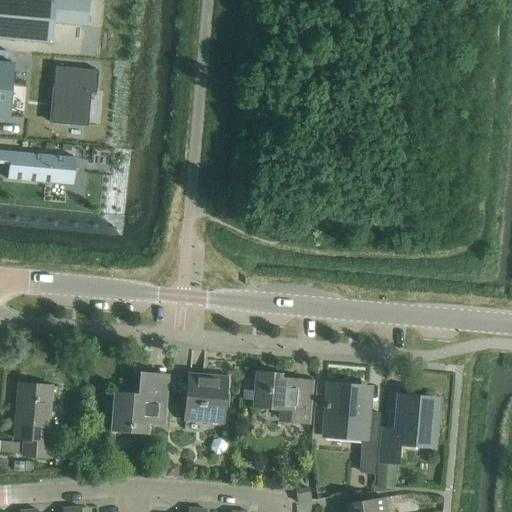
[(80,0),(0,0),(0,38),(51,44),(53,22),(87,25),(89,1),(80,0)]
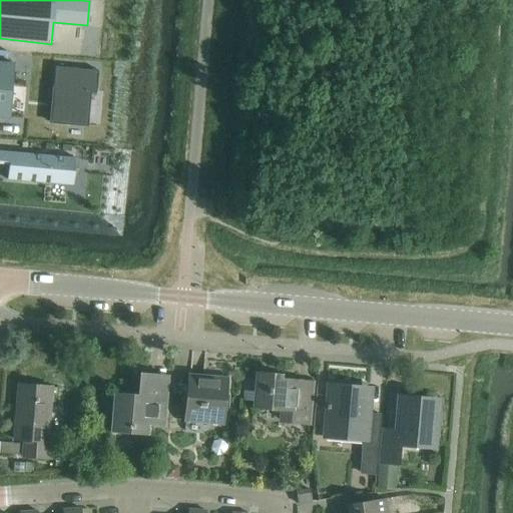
[(0,62),(0,117),(9,119),(14,64),(0,62)]
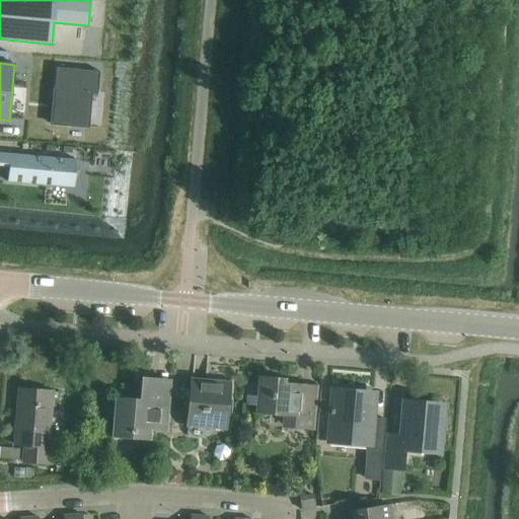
[(57,69),(51,126),(86,130),(90,94),(97,94),(99,73),(57,69)]
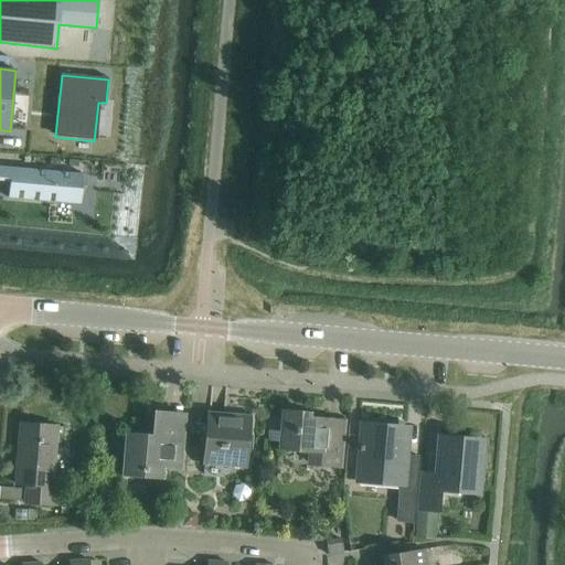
[(0,196),(75,204),(83,204),(83,202),(86,177),(0,167),(0,196)]
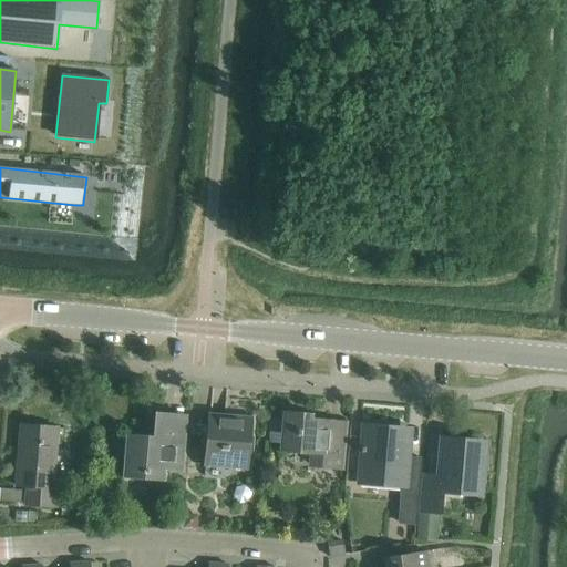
[(124,467),(123,478),(165,483),(166,471),(181,473),(184,434),(165,433),(167,414),(155,413),(153,437),(126,435),(124,467)]
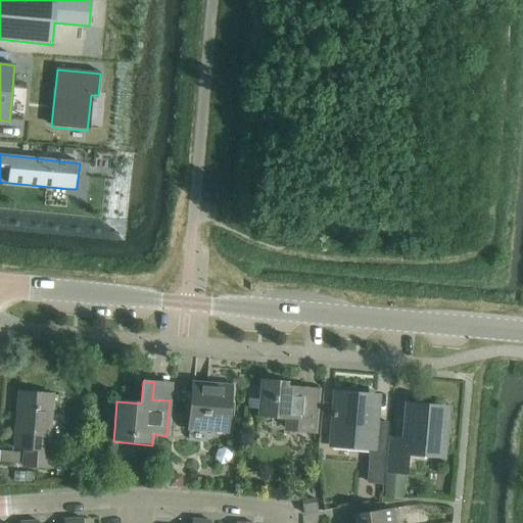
[(315,434),(319,391),(278,387),(278,382),(263,381),(258,416),(287,419),(286,427),(296,428),(295,432),(315,434)]
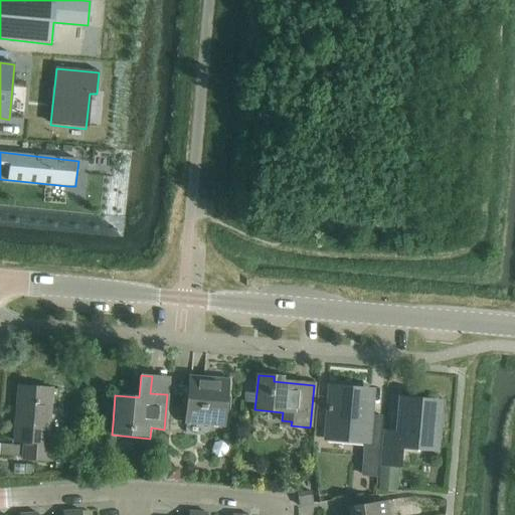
[(190,376),(186,424),(224,427),(228,380),(190,376)]
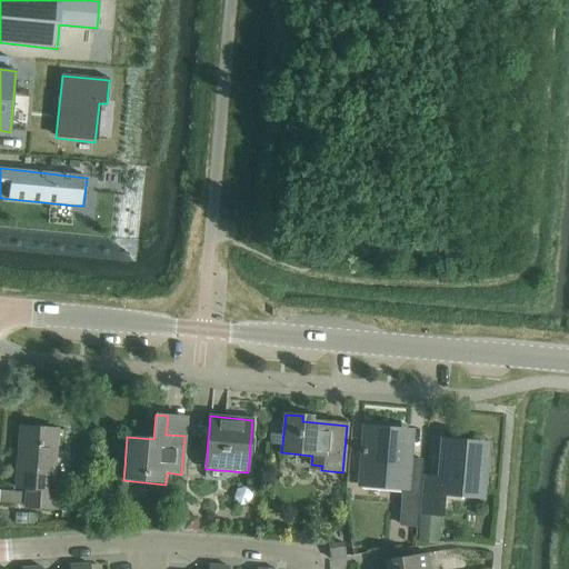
[(56,509),(57,491),(52,490),(57,429),(20,427),(16,489),(26,490),(25,507),(56,509)]
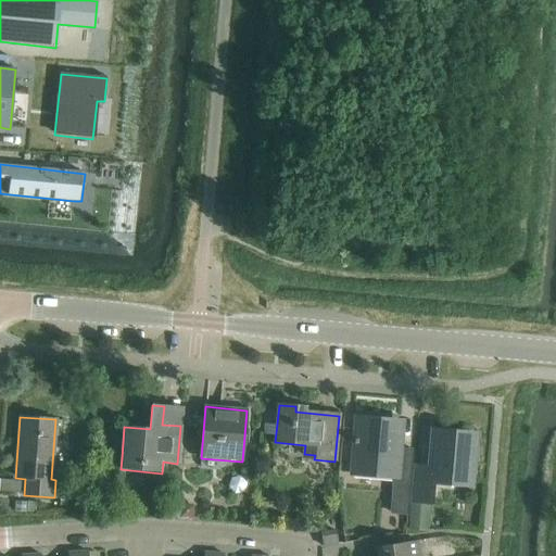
[(408,488),(412,454),(412,449),(399,447),(401,424),(357,420),(353,477),(392,480),(391,485),(408,488)]
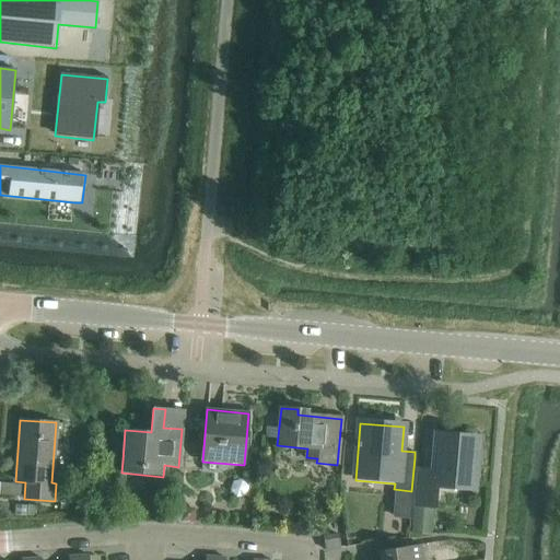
[(473,487),(476,440),(439,438),(435,474),(418,473),(416,503),(433,504),(435,483),(473,487)]
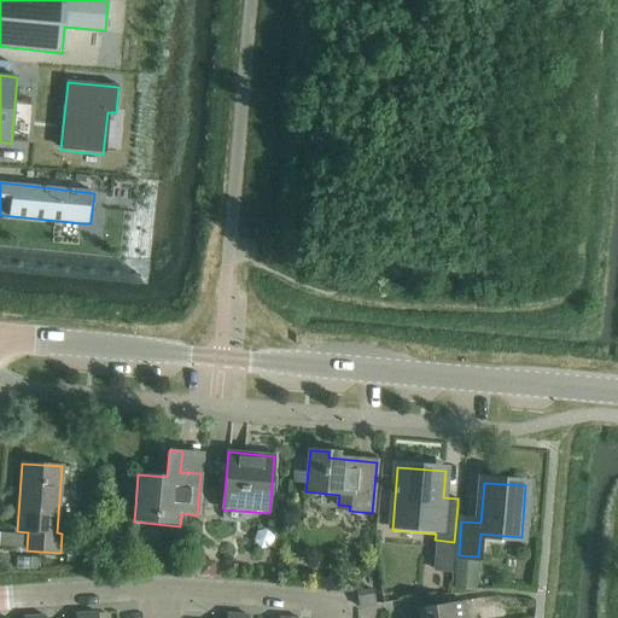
[(66,549),(65,563),(75,564),(76,551),(66,549)]
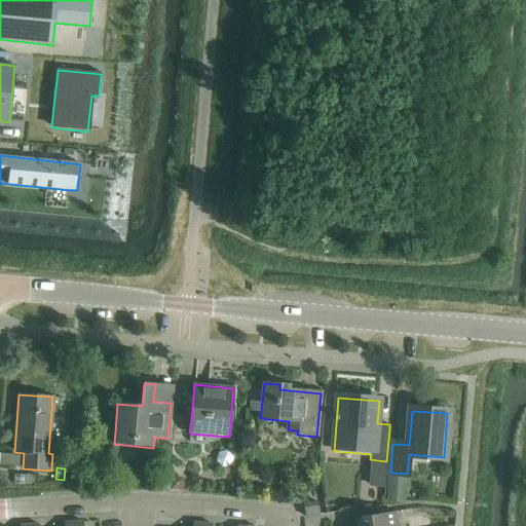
[(14,475),(13,485),(24,486),(24,485),(25,483),(25,475),(14,475)]
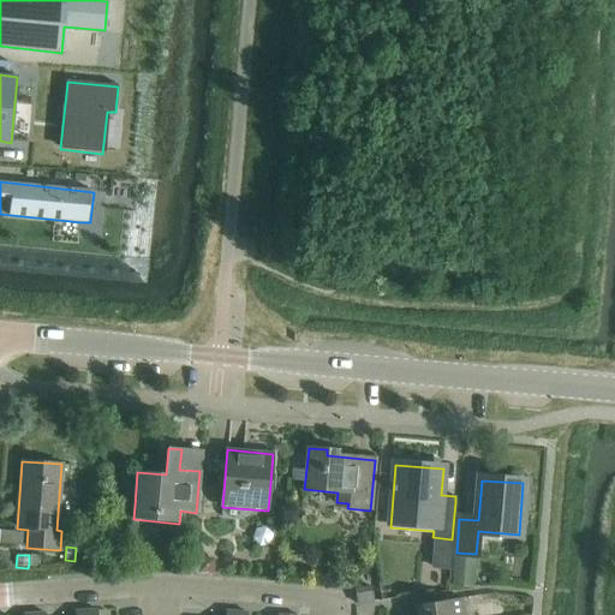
[(29,565),(28,567),(39,568),(40,556),(29,555),(29,565)]
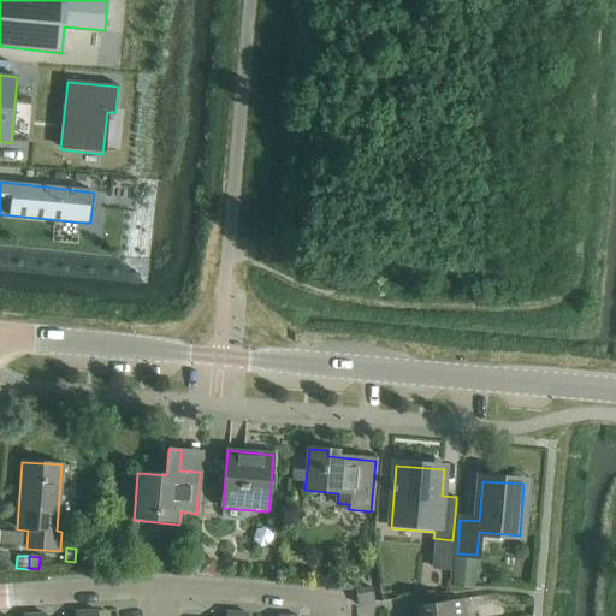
[(200,558),(199,574),(213,575),(214,560),(200,558)]
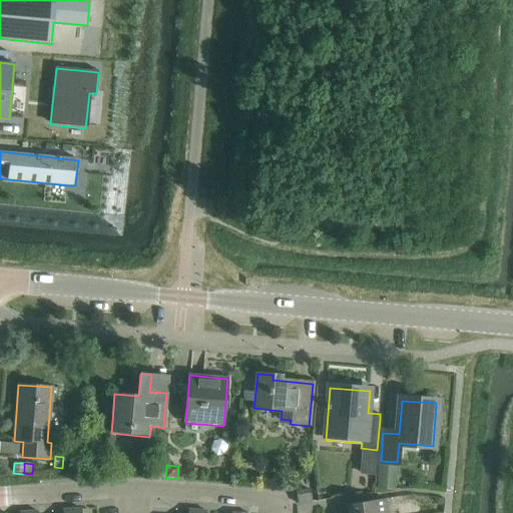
[(378,476),(377,488),(395,489),(396,477),(378,476)]
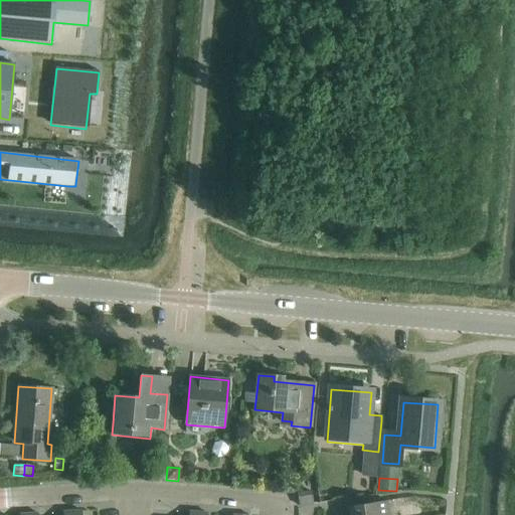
[(297,493),(298,495),(300,506),(300,507),(314,505),(314,504),(311,491),(298,493),(297,493)]
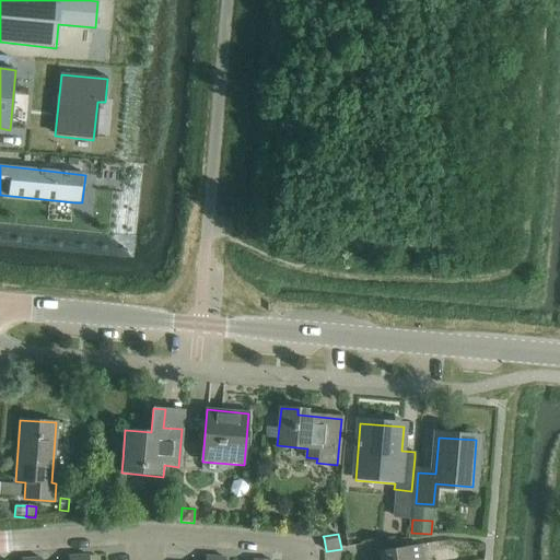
[(380,559),(422,559),(420,545),(378,551),(380,559)]
